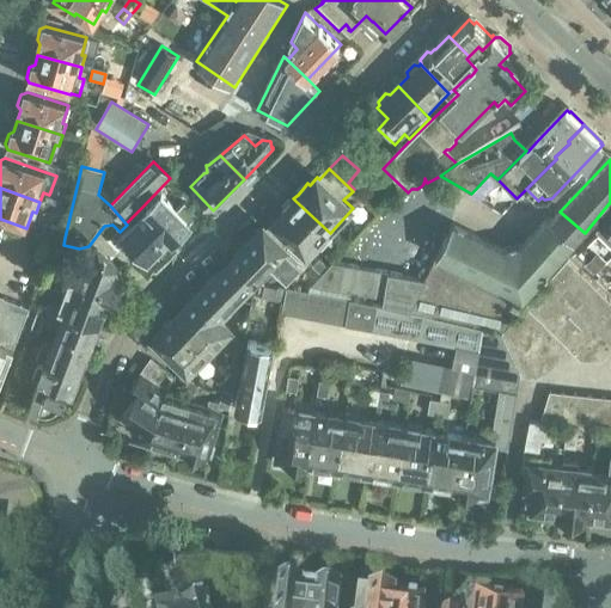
[(142,207),(126,223),(127,225),(120,232),(123,235),(122,237),(148,262),(171,239),(173,240),(183,240),(190,234),(190,223),(189,223),(196,216),(185,206),(178,213),(169,202),(164,197),(160,200),(156,194),(142,207)]
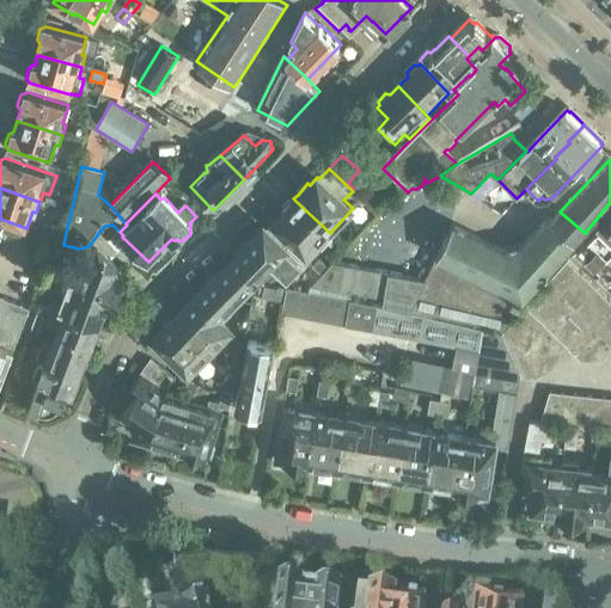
[(289,202),(282,210),(279,214),(281,215),(274,223),(309,256),(330,233),(295,201),(293,198),(289,202)]
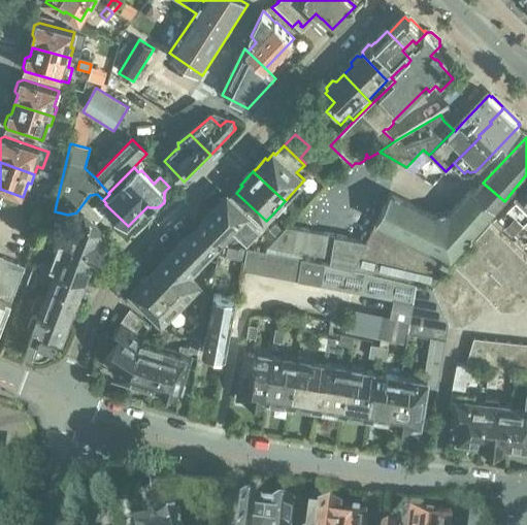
[(326,265),(377,276),(379,273),(434,287),(438,284),(450,259),(453,260),(504,201),(483,183),(473,191),(471,189),(451,214),(435,216),(391,194),(369,236),(363,233),(360,239),(288,227),(284,232),(277,238),(268,249),(271,250),(270,254),(302,260),(302,255),(328,259),(326,265)]
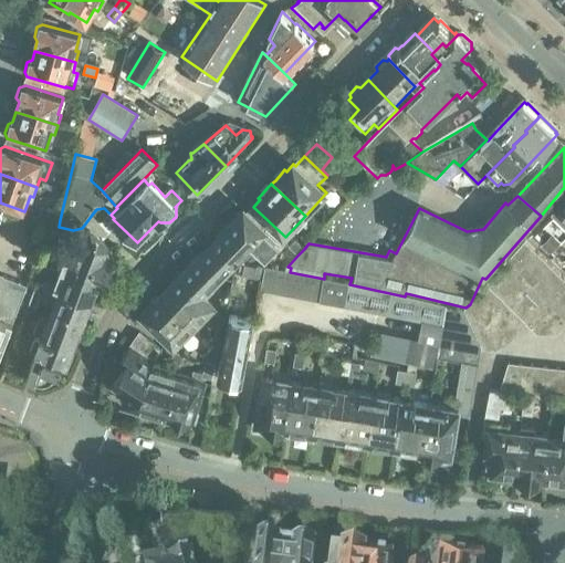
[(564,198),(529,237),(548,256),(564,237),(564,198)]
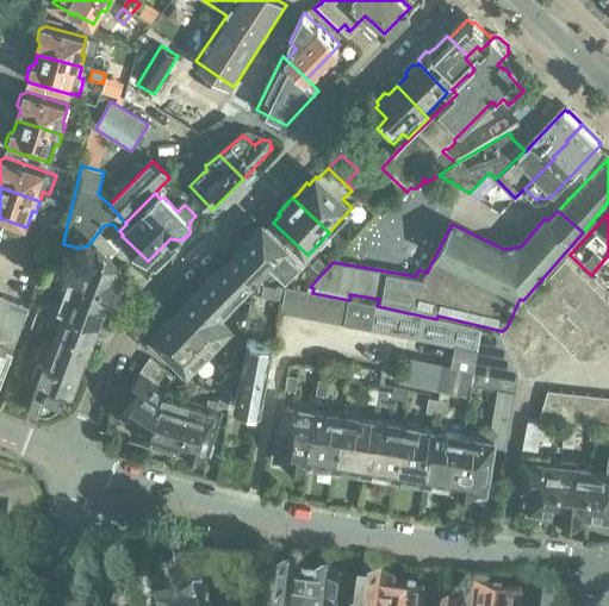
[(111,243),(119,231),(112,224),(104,225),(99,231),(111,243)]
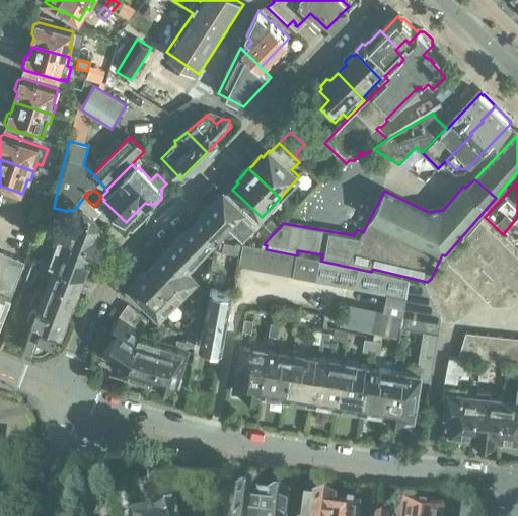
[(202,218),(196,224),(213,242),(216,240),(236,244),(243,237),(244,238),(257,225),(224,194),(214,204),(202,218)]
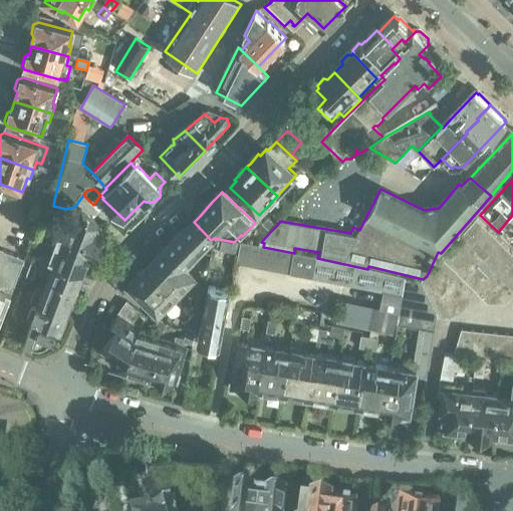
[(40,203),(53,206),(54,200),(38,194),(35,201),(40,202),(40,203)]
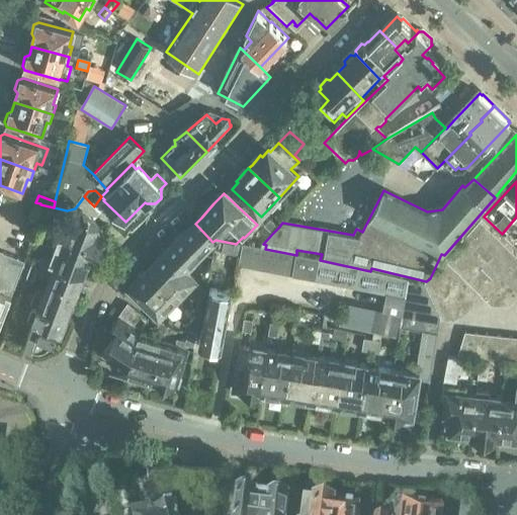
[(83,250),(100,256),(100,255),(104,253),(106,248),(104,244),(107,237),(99,234),(102,227),(95,221),(101,215),(94,206),(84,196),(78,204),(82,208),(78,213),(68,238),(84,246),(83,250)]
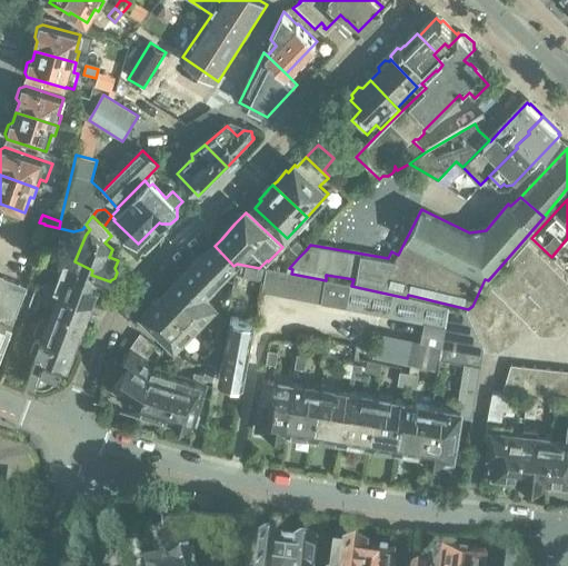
[(567,238),(551,257),(558,264),(567,271),(567,238)]
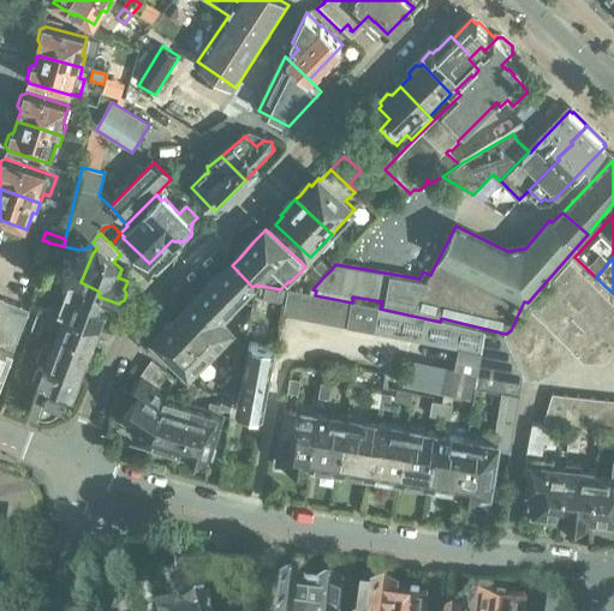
[(552,283),(613,347),(613,301),(571,261),(552,283)]
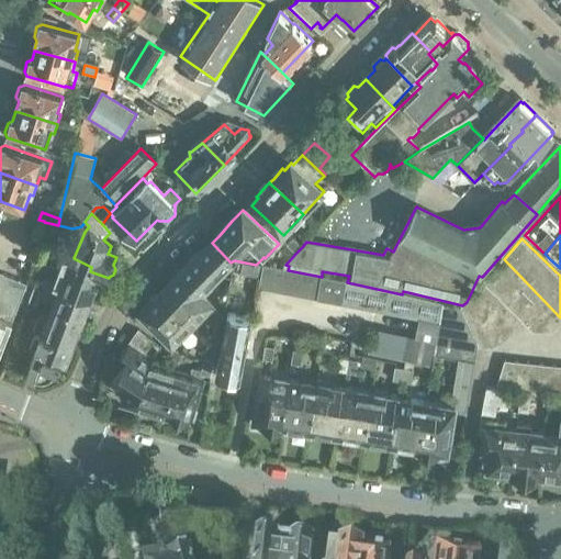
[(287,246),(295,254),(302,247),(293,239),(287,246)]
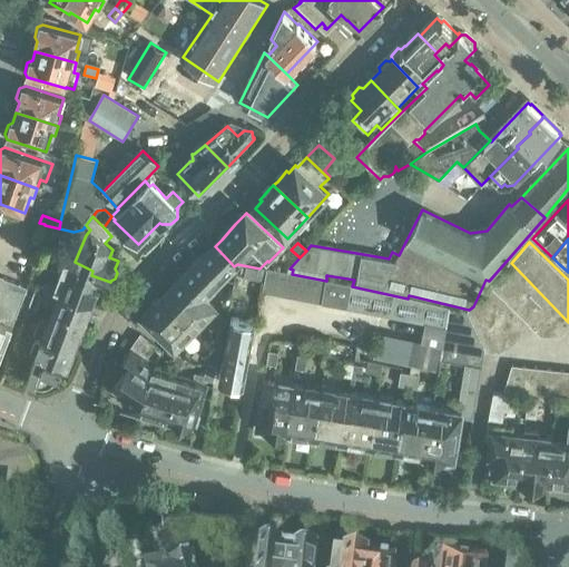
[(214,286),(234,266),(215,246),(184,276),(206,299),(216,289),(214,286)]
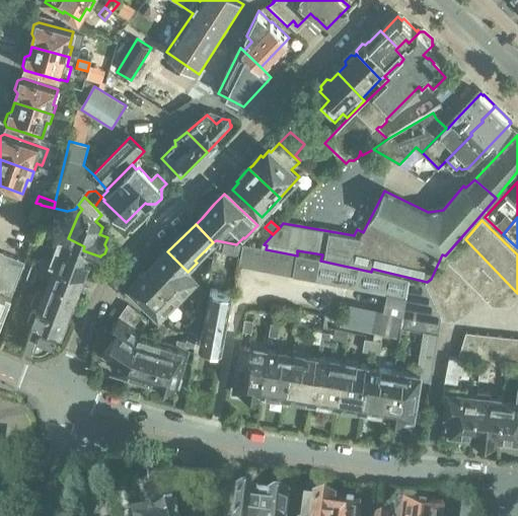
[(43,258),(40,266),(61,274),(63,269),(82,277),(84,273),(88,274),(92,263),(97,265),(98,263),(97,263),(100,256),(83,250),(84,246),(68,238),(63,236),(58,248),(60,249),(55,262),(43,258)]
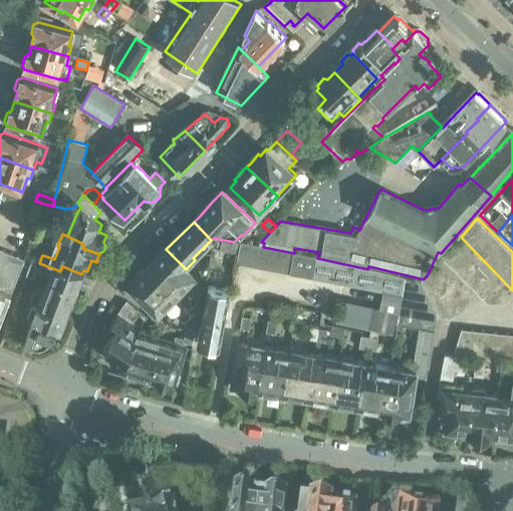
[(443,257),(478,293),(488,302),(505,304),(512,296),(512,290),(461,237),(443,257)]
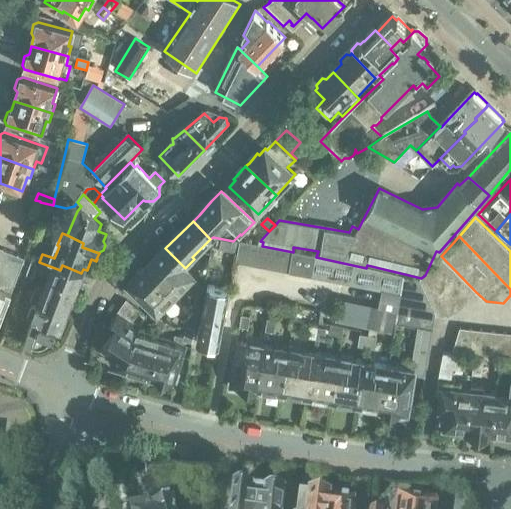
[(251,244),(239,242),(235,263),(247,266),(251,244)]
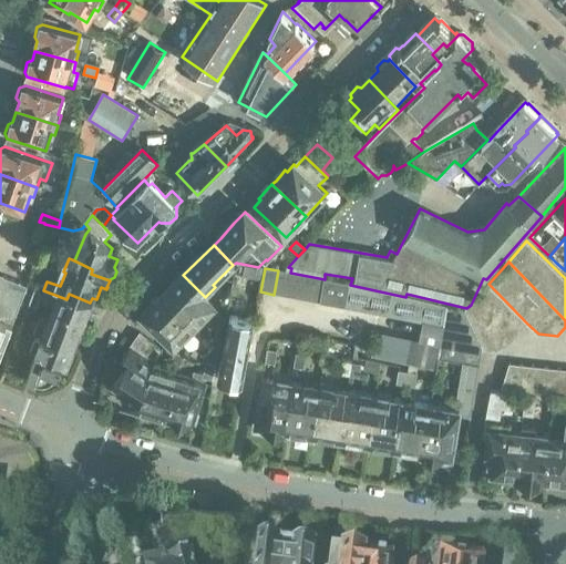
[(290,273),(278,270),(274,295),(286,297),(290,273)]
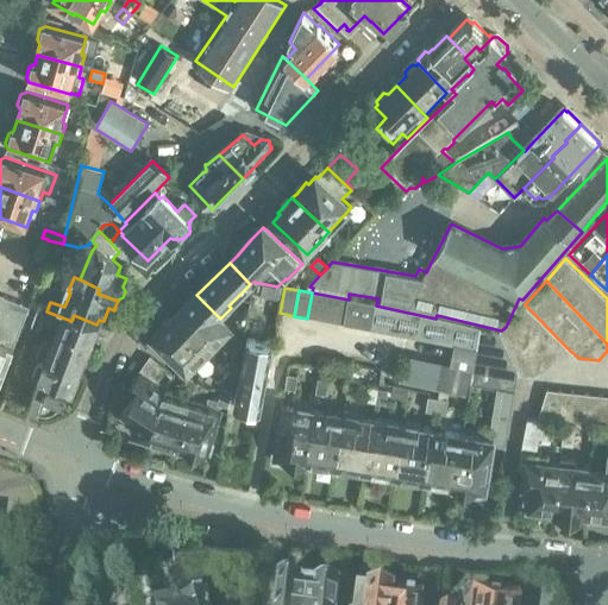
[(349,300),(312,292),(307,319),(344,326),(349,300)]
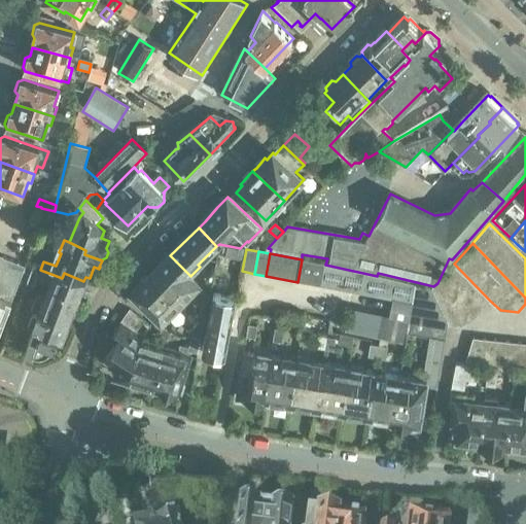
[(151,275),(180,303),(199,284),(190,276),(170,255),(151,275)]
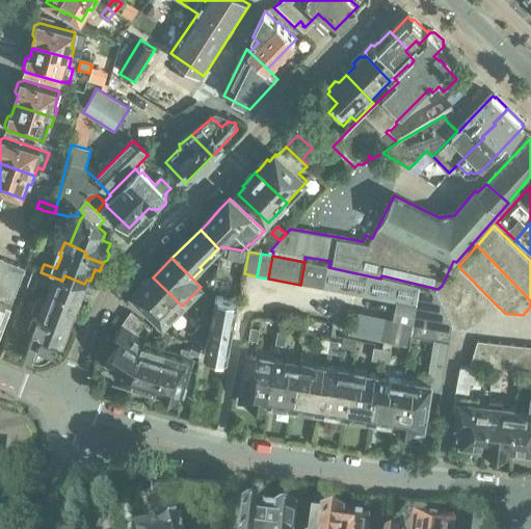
[(0,338),(26,270),(4,261),(3,263),(0,262),(0,338)]
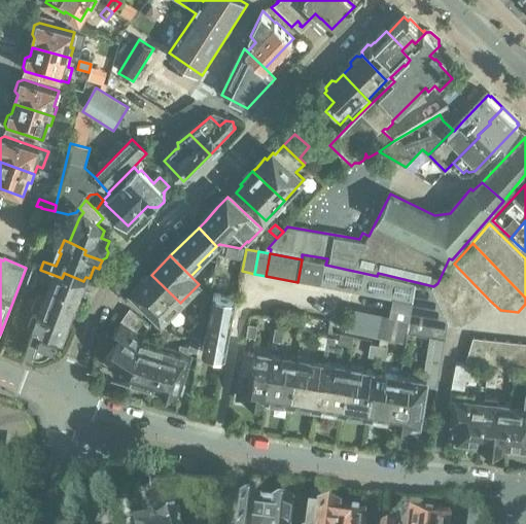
[(321,286),(325,265),(302,259),(297,282),(321,286)]
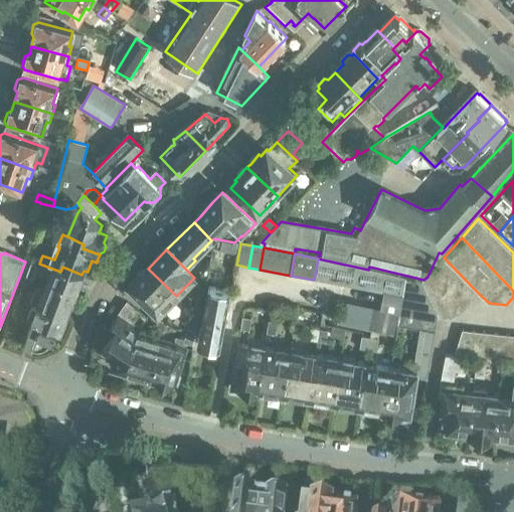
[(463,313),(479,294),(444,258),(427,277),(423,280),(421,283),(439,317),(439,318),(451,320),(463,313)]
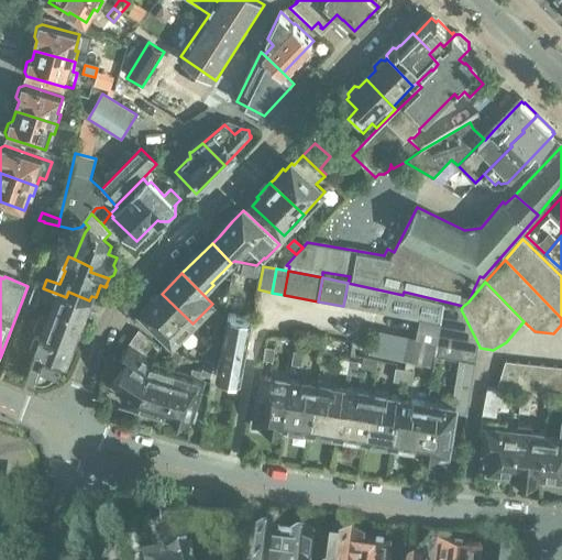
[(403,295),(348,283),(343,306),(440,324),(443,305),(403,295)]
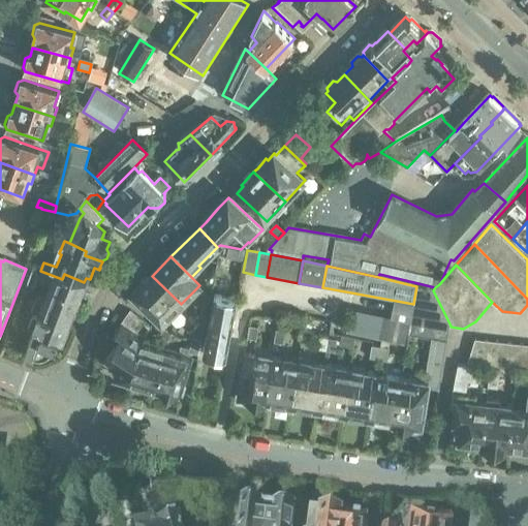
[(35,269),(28,287),(34,290),(37,280),(39,273),(40,271),(35,269)]
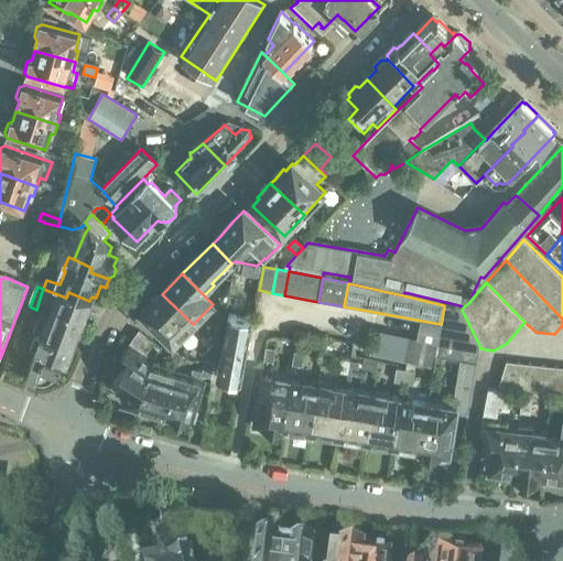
[(43,289),(42,291),(40,299),(62,306),(66,298),(43,289)]
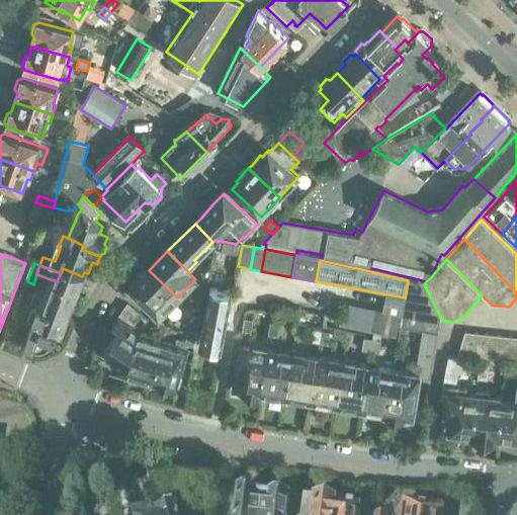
[(61,273),(57,281),(52,295),(37,290),(31,306),(66,319),(77,289),(82,276),(63,268),(61,273)]
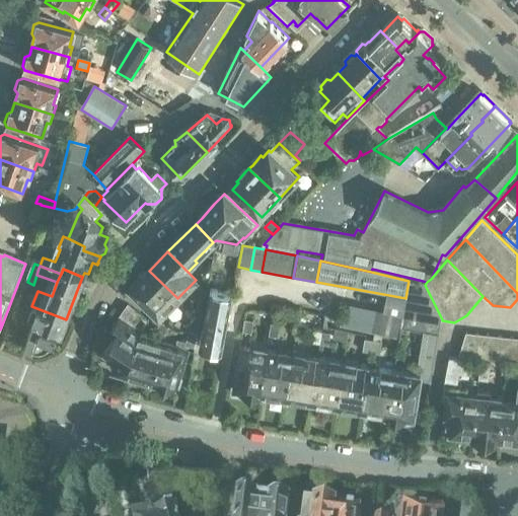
[(177,298),(149,271),(148,272),(145,272),(139,278),(139,281),(131,289),(130,290),(130,291),(130,293),(130,294),(130,295),(131,296),(131,297),(132,297),(133,298),(134,299),(136,299),(137,299),(138,298),(139,298),(148,306),(146,308),(157,319),(177,298)]
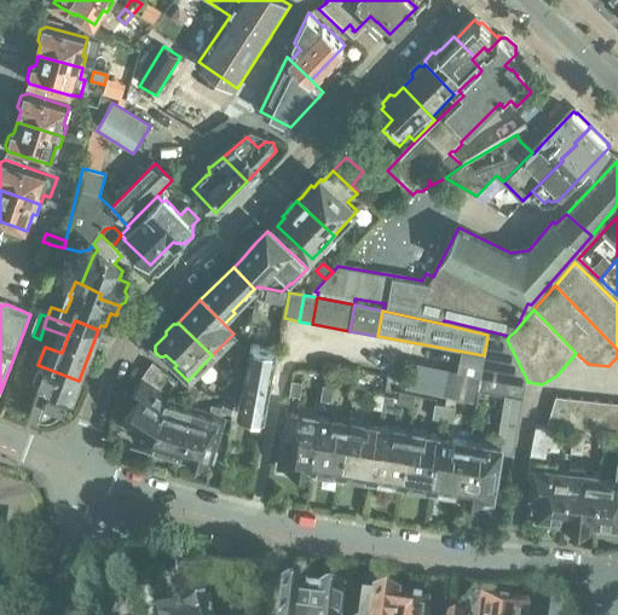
[(525,400),(527,382),(527,381),(507,340),(506,338),(487,335),(484,355),(480,381),(478,393),(507,398),(525,400)]
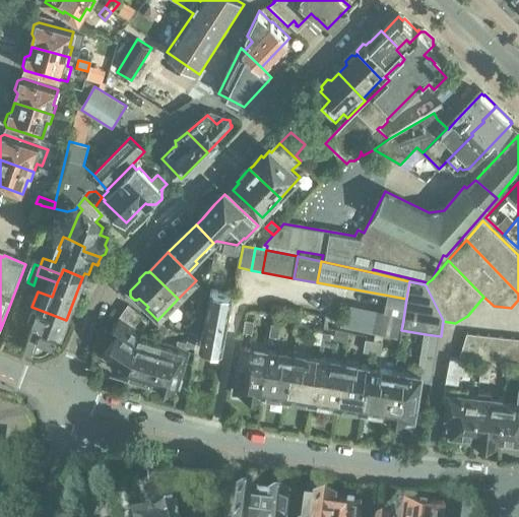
[(210,293),(201,347),(222,351),(233,297),(210,293)]
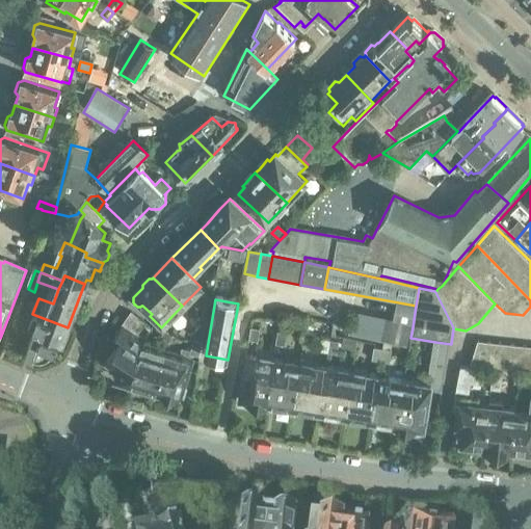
[(28,325),(35,328),(26,354),(34,358),(34,356),(37,358),(40,359),(43,358),(45,358),(48,356),(49,355),(51,353),(52,352),(53,351),(54,350),(54,348),(56,349),(59,342),(62,343),(68,327),(32,314),(30,313),(30,314),(32,315),(28,325)]
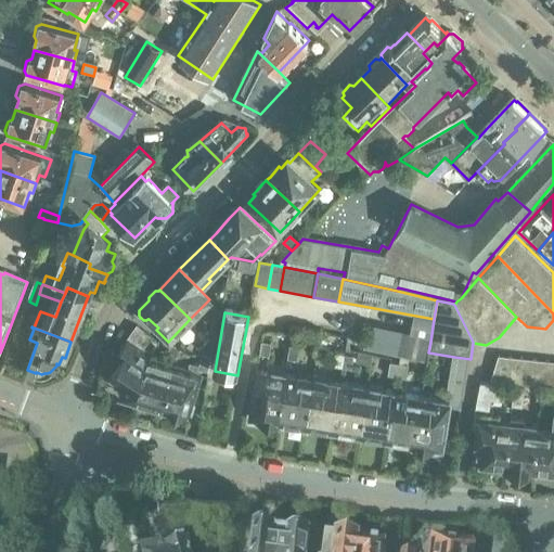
[(153,338),(138,328),(131,337),(146,348),(153,338)]
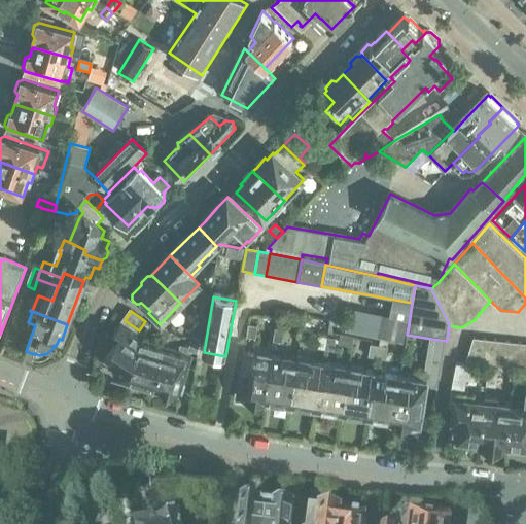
[(405,346),(407,335),(409,324),(379,317),(375,340),(405,346)]
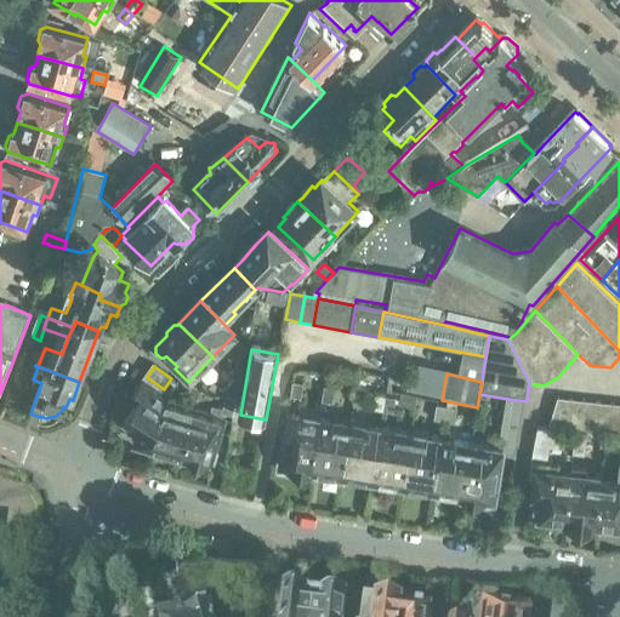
[(240,384),(237,381),(225,394),(222,395),(237,400),(240,384)]
